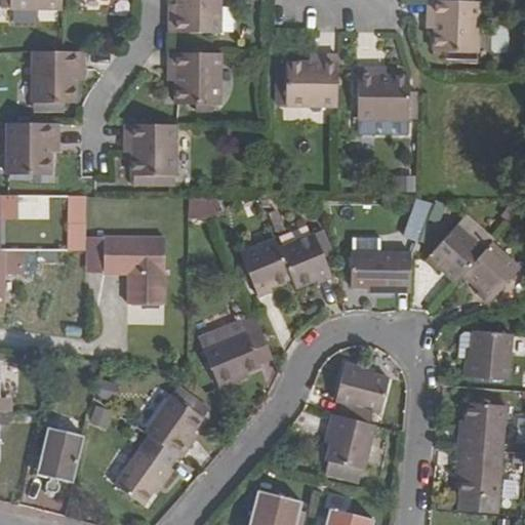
[(5,0),(5,10),(57,11),(57,0),(5,0)]
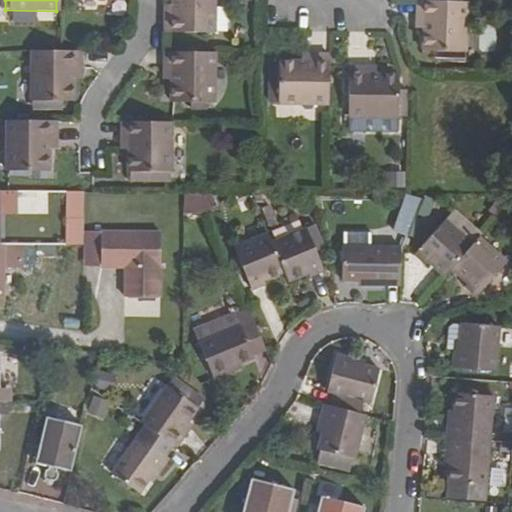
[(168,0),(169,5),(169,17),(162,17),(162,32),(210,33),(210,0),(168,0)]
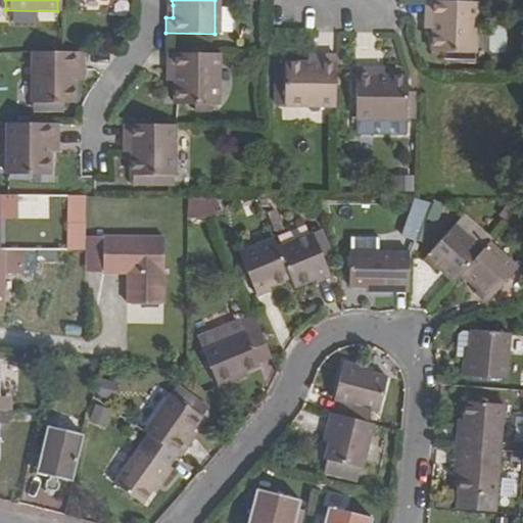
[(434,17),(433,27),(432,52),(475,54),(477,4),(426,1),(426,16),(434,17)]
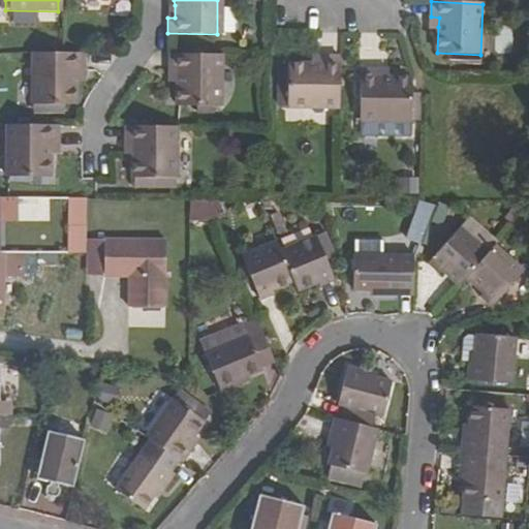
[(439,18),(431,17),(430,27),(438,27),(439,18)]
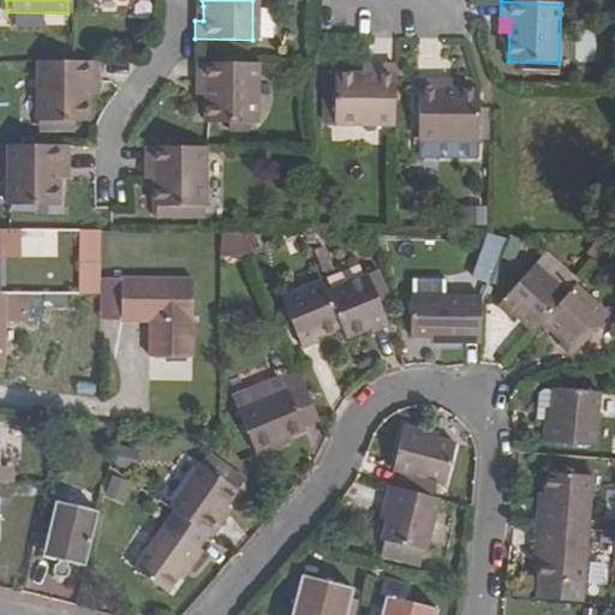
[(87,81),(99,81),(99,63),(67,63),(40,61),(39,120),(87,121),(87,95),(87,81)]
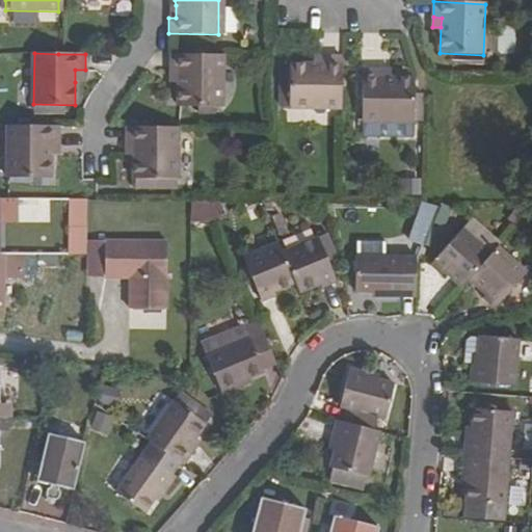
[(173,74),(173,82),(173,109),(215,109),(216,56),(165,55),(164,73),(173,74)]
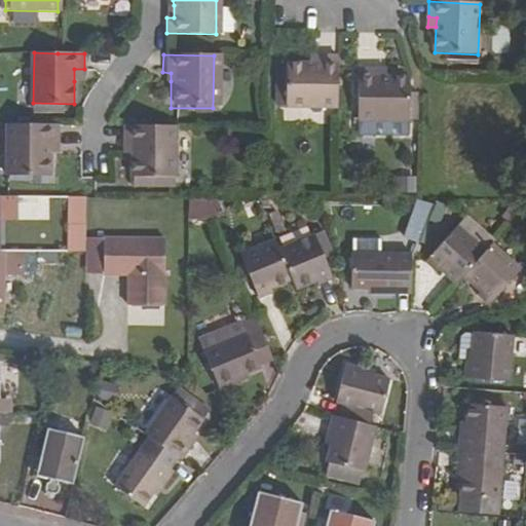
[(317,64),(308,64),(285,65),(285,71),(285,106),(334,108),(335,55),(317,54),(317,64)]
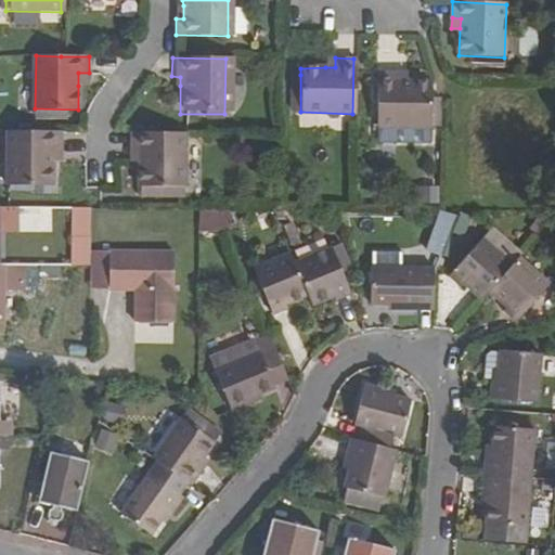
[(325,57),(325,67),(335,67),(335,57),(325,57)]
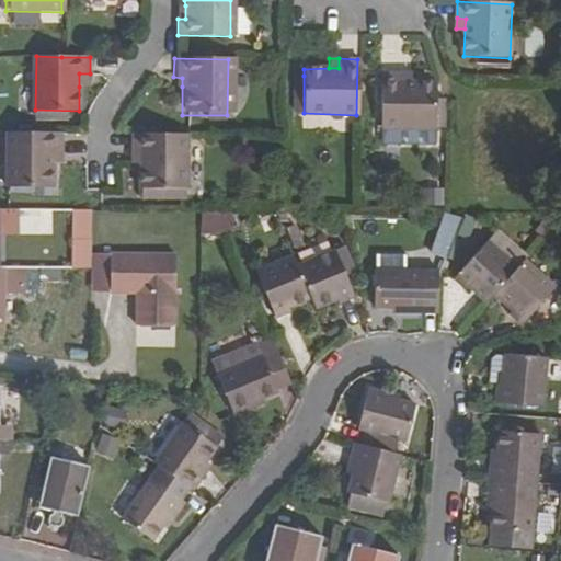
[(400,80),(400,72),(382,71),(380,127),(435,129),(436,102),(436,83),(436,81),(412,80),(400,80)]
